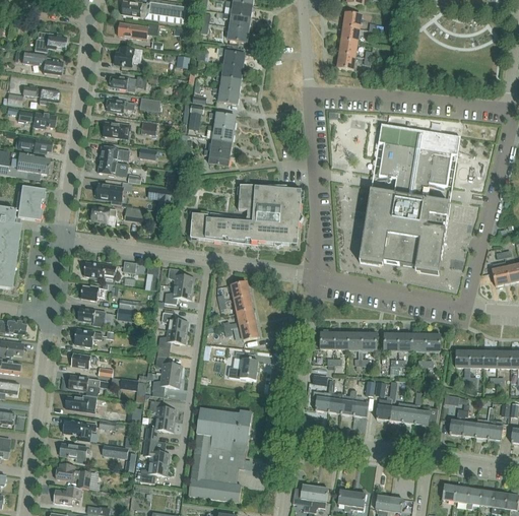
[(141,1),(141,0),(134,0),(134,3),(123,1),(121,14),(139,17),(139,16),(144,16),(144,18),(170,22),(170,21),(183,23),(186,3),(165,0),(148,0),(146,2),(141,1)]
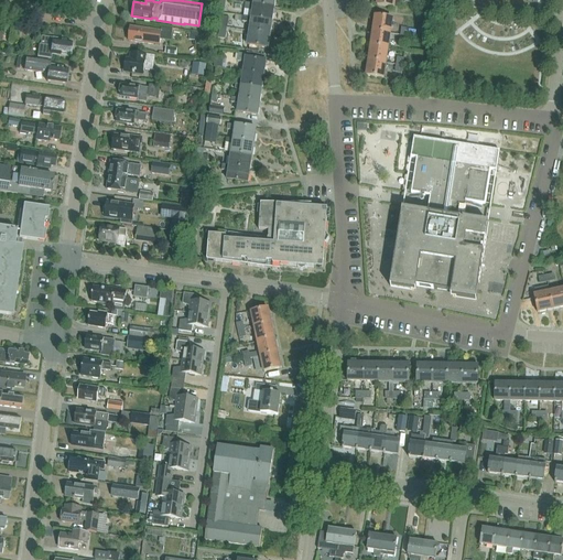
[(251,7),(250,14),(271,18),(273,4),(252,1),(248,0),(244,0),(242,4),(251,7)]
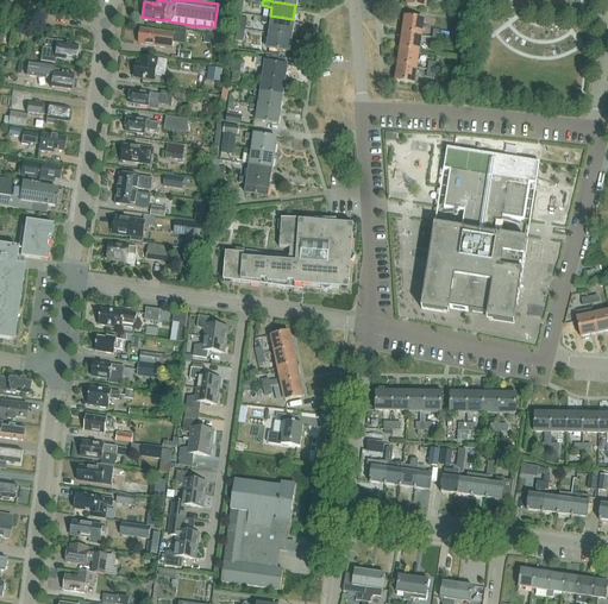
[(293,19),(270,16),(262,13),(261,20),(269,21),(268,30),(290,33),(293,19)]
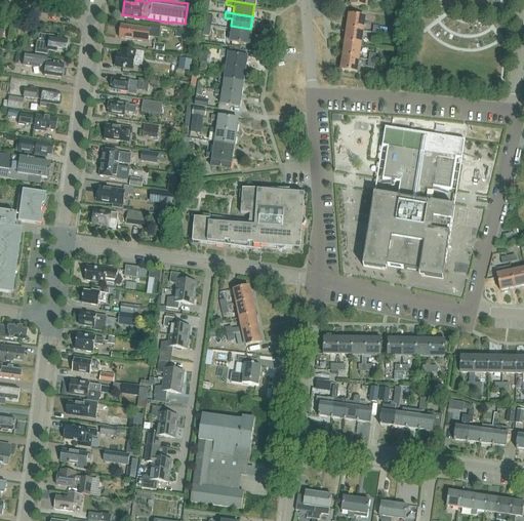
[(347,26),(362,28),(364,13),(349,11),(347,26)]
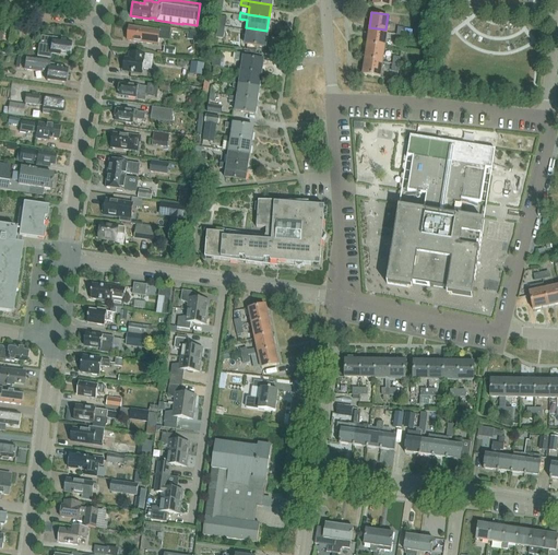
[(151,42),(152,35),(168,37),(169,26),(158,25),(158,28),(128,24),(127,38),(151,42)]
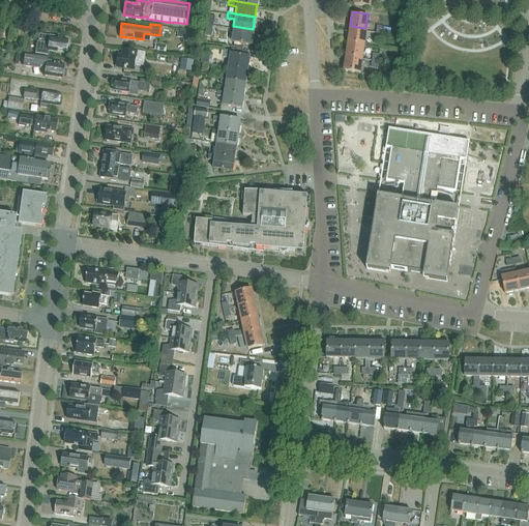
[(251,41),(253,29),(233,26),(231,38),(251,41)]
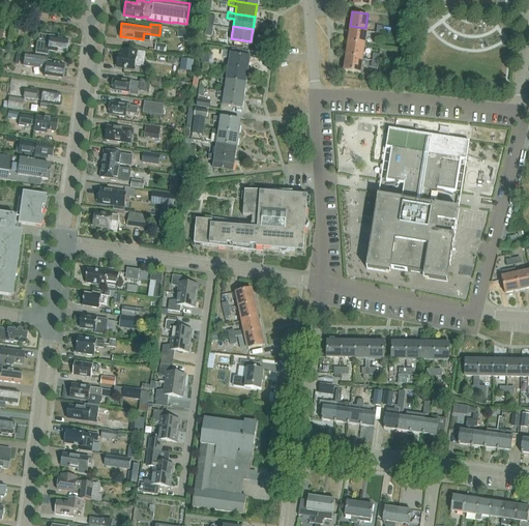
[(365,28),(350,26),(348,40),(363,42),(365,28)]
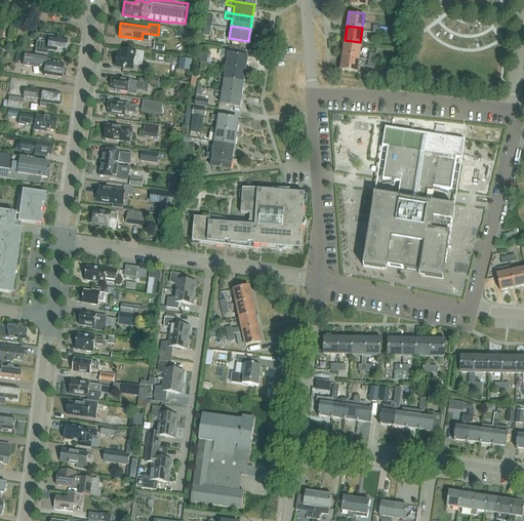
[(185,38),(193,39),(194,29),(186,28),(185,38)]
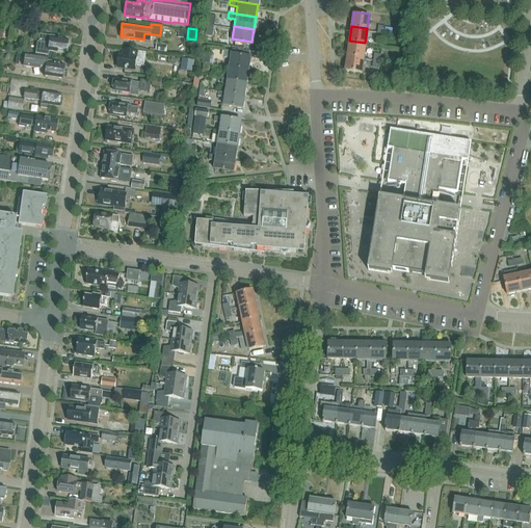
[(38,31),(36,41),(35,40),(33,51),(46,53),(47,49),(64,51),(67,38),(56,36),(56,34),(38,31)]
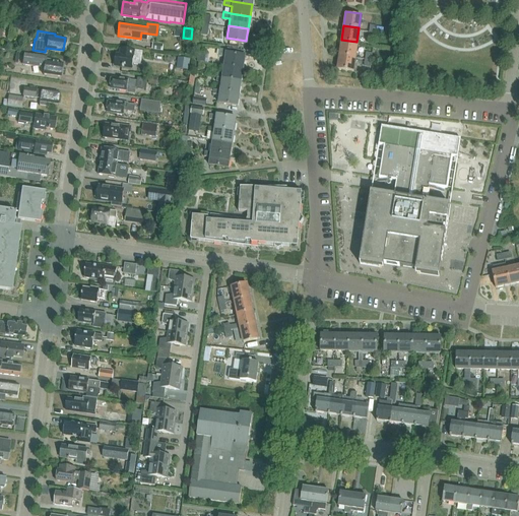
[(339,53),(354,55),(357,42),(341,40),(339,53)]
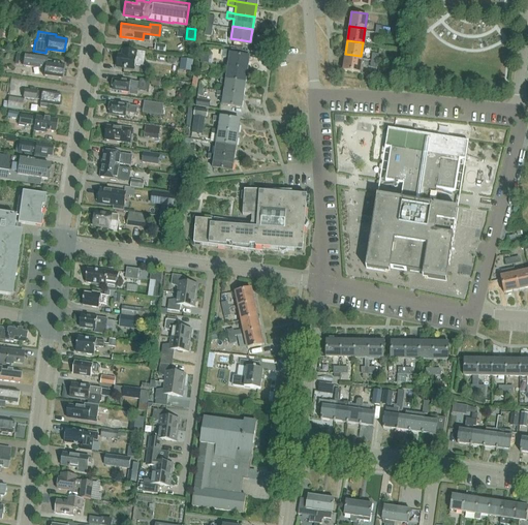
[(117,59),(115,59),(114,65),(132,67),(133,62),(142,63),(143,51),(121,48),(121,53),(118,53),(117,59)]
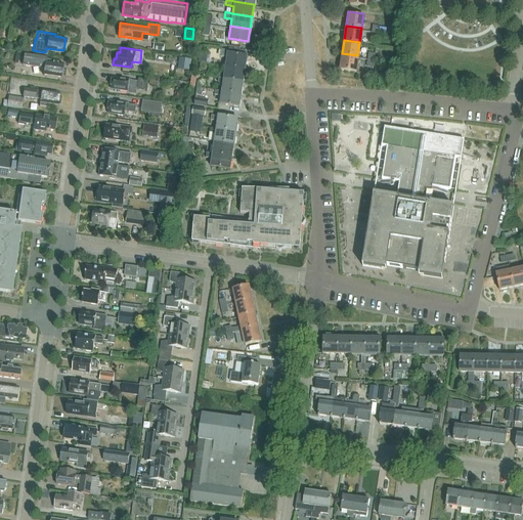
[(226,55),(225,63),(244,67),(246,54),(226,51),(226,48),(220,47),(219,54),(226,55)]
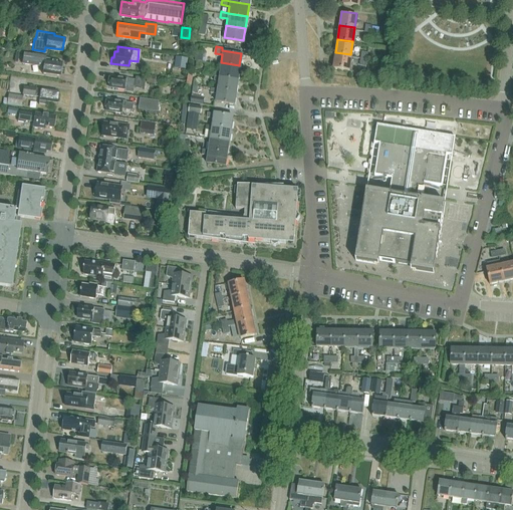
[(203,49),(195,48),(194,57),(202,58),(203,49)]
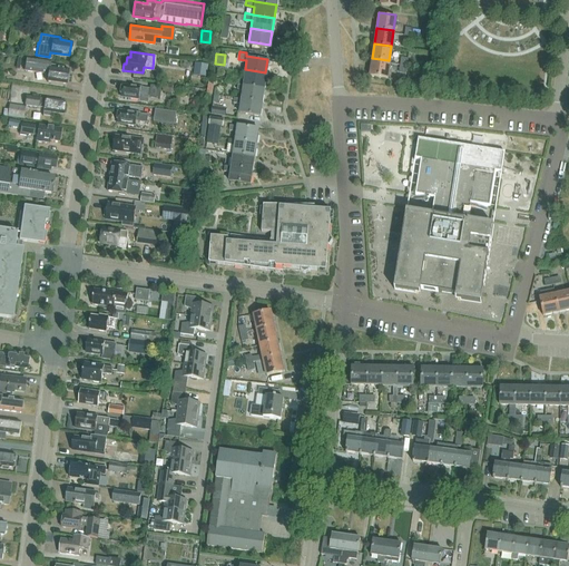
[(23,68),(36,70),(47,71),(46,79),(65,81),(67,67),(57,66),(57,64),(48,62),(49,59),(26,56),(23,68)]
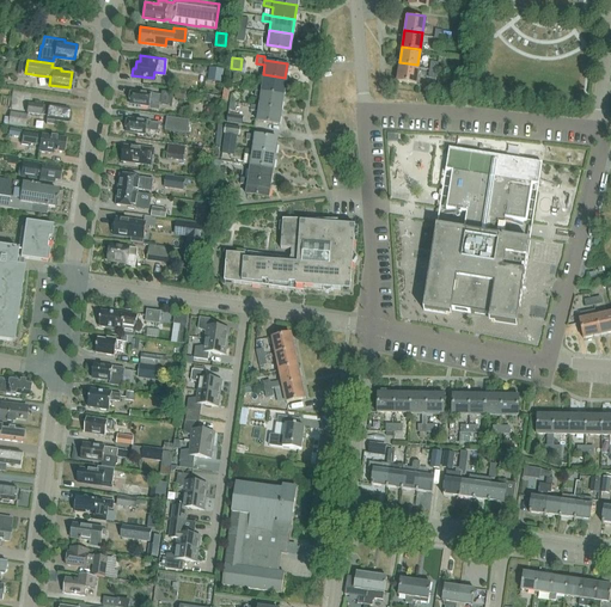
[(417,65),(399,62),(397,78),(415,80),(417,65)]
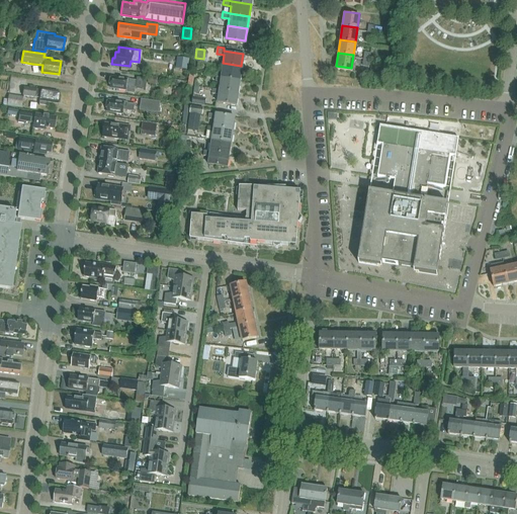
[(186,68),(188,56),(176,54),(175,66),(186,68)]
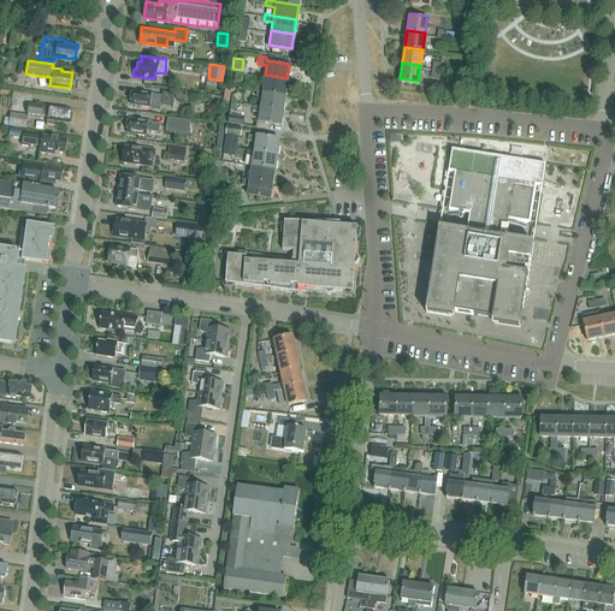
[(265,75),(262,89),(285,93),(287,78),(265,75)]
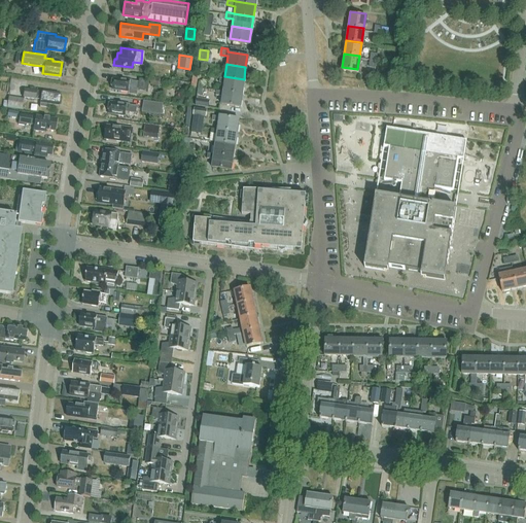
[(112,75),(111,85),(119,86),(119,88),(128,89),(128,84),(146,86),(148,77),(138,75),(138,78),(131,77),(120,75),(120,76),(112,75)]
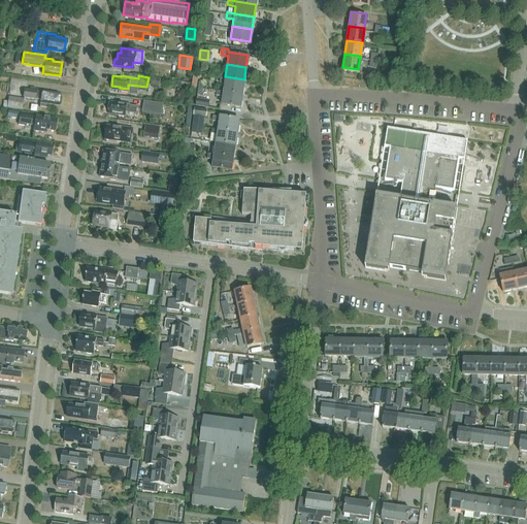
[(244,79),(225,76),(219,76),(219,80),(224,82),(223,90),(242,92),(244,79)]
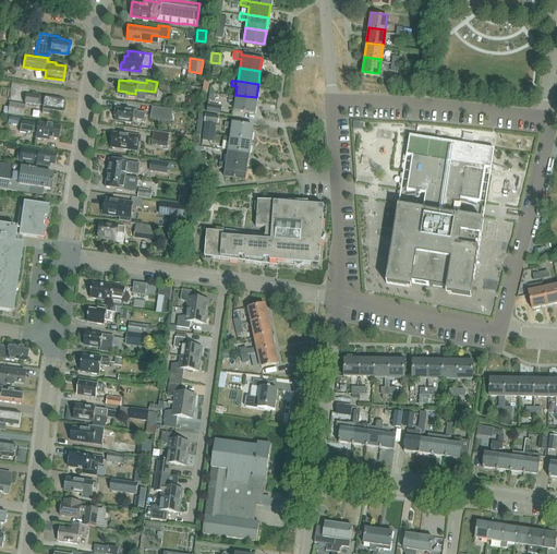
[(60,109),(62,97),(25,92),(24,100),(43,104),(41,110),(51,111),(51,108),(60,109)]
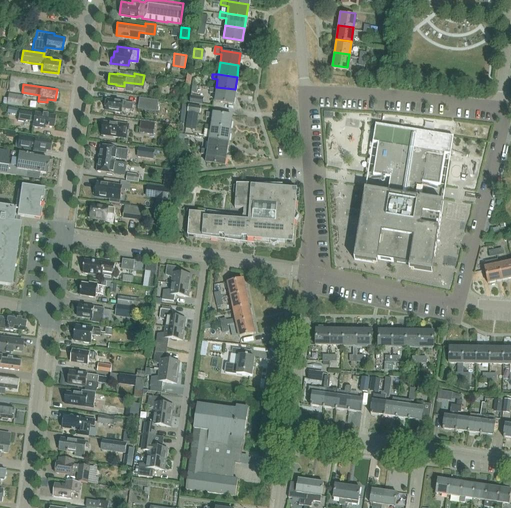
[(233,102),(235,89),(216,87),(209,86),(208,90),(215,91),(214,99),(233,102)]
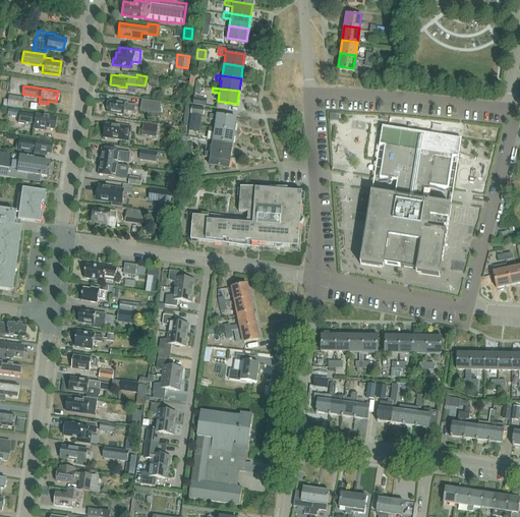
[(7,93),(6,104),(19,106),(21,95),(7,93)]
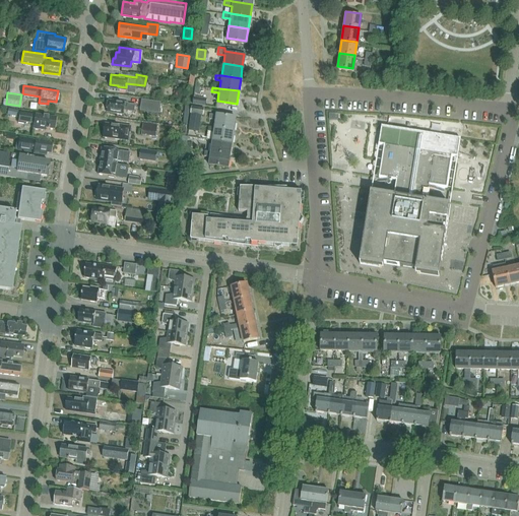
[(192,102),(203,104),(204,97),(193,94),(192,102)]
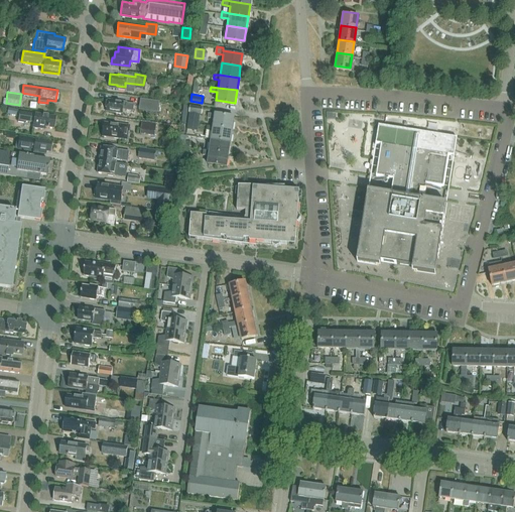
[(138,104),(138,107),(157,110),(158,98),(139,96),(139,97),(138,104)]
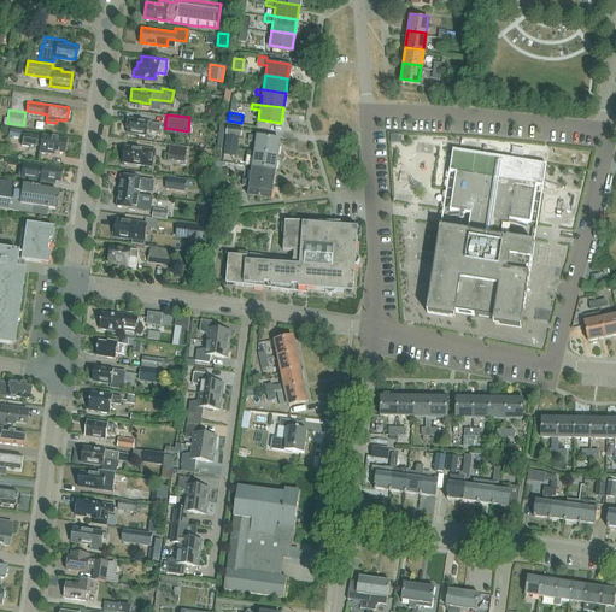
[(138,117),(138,119),(128,118),(125,129),(135,130),(135,133),(146,134),(146,129),(158,130),(159,122),(151,121),(151,119),(138,117)]
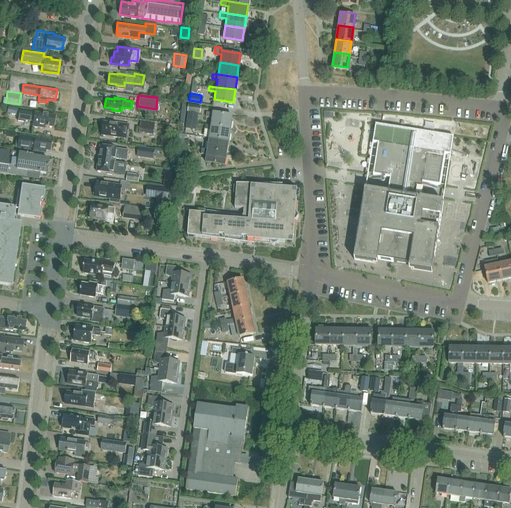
[(198,110),(199,111),(200,105),(188,103),(186,119),(196,121),(198,110)]
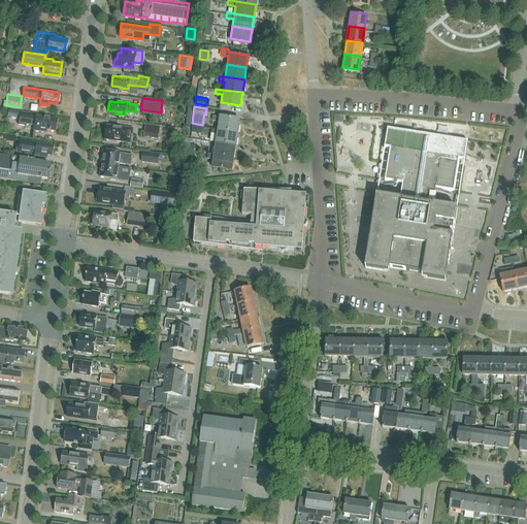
[(56,117),(20,111),(18,122),(24,123),(24,122),(34,123),(33,130),(43,131),(44,128),(54,129),(56,117)]
